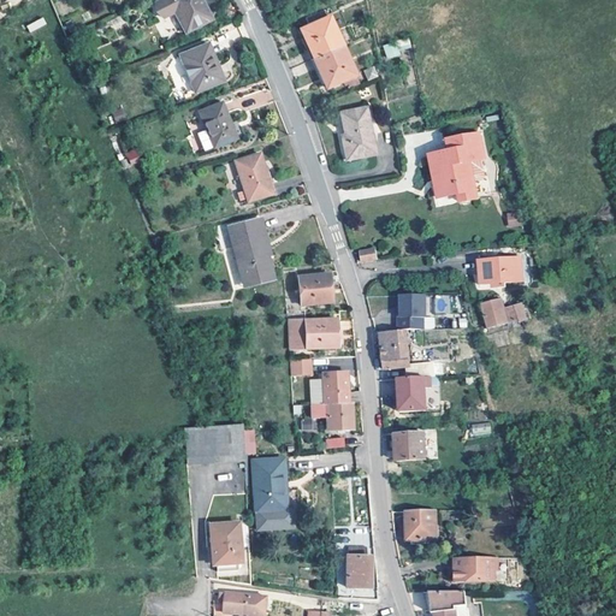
[(211,17),(201,0),(159,0),(157,3),(163,15),(175,10),(185,30),(211,17)]
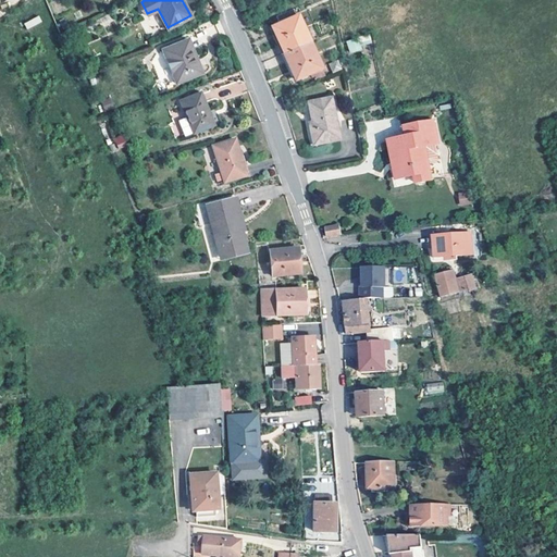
[(272,24),(284,50),(311,39),(298,13),(297,14),(293,7),(276,14),(280,22),(272,24)]
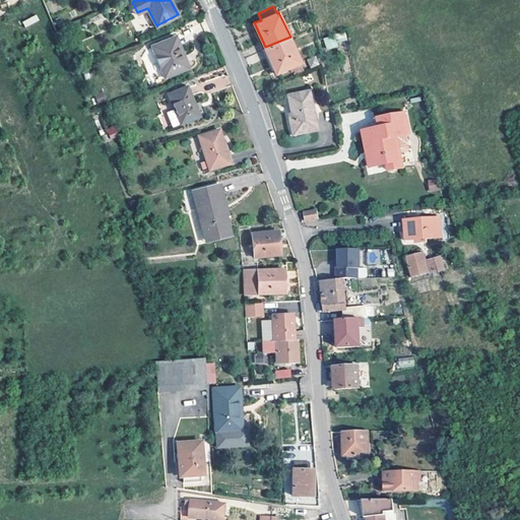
[(22,21),(25,27),(40,21),(37,14),(22,21)]
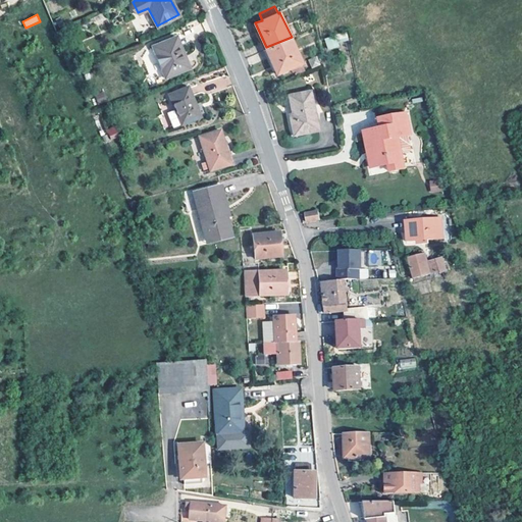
[(327,49),(340,47),(338,41),(348,40),(347,33),(325,37),(327,49)]
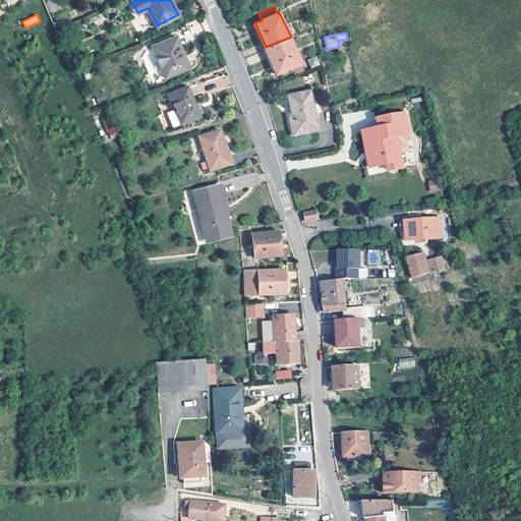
[(189,65),(176,35),(153,44),(166,75),(189,65)]
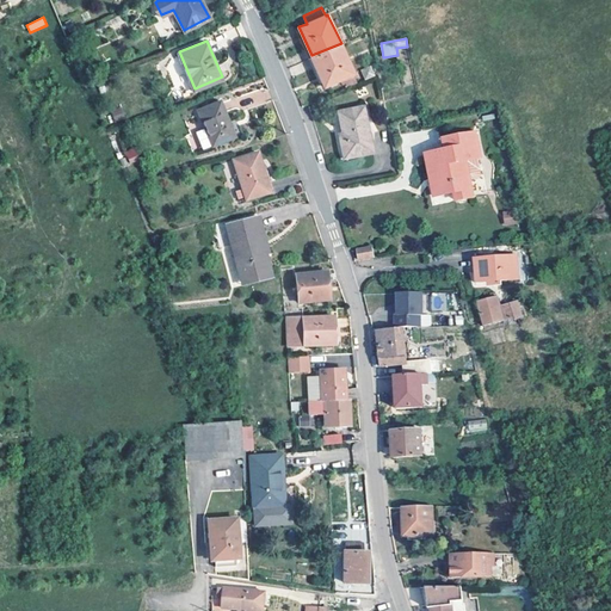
[(358,80),(341,43),(312,55),(325,85),(341,76),(346,85),(358,80)]
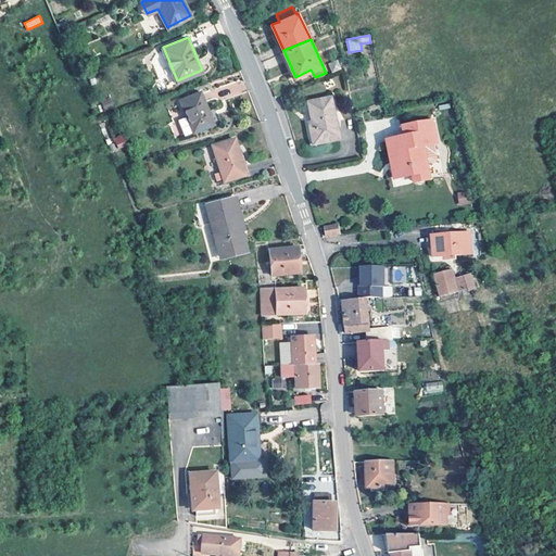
[(338,60),(328,62),(331,72),(341,70),(338,60)]
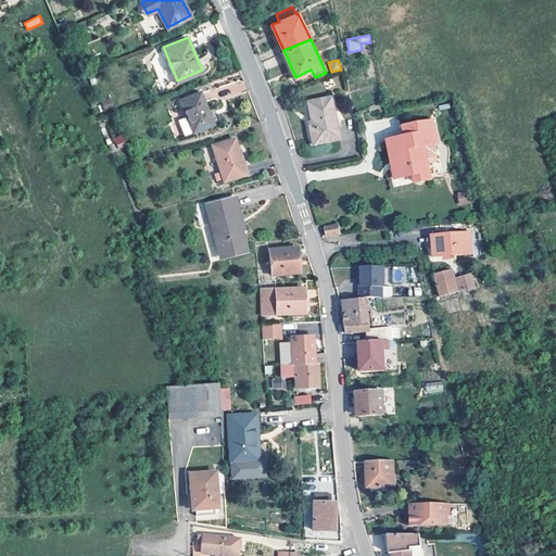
[(214,122),(201,90),(180,99),(194,130),(214,122)]
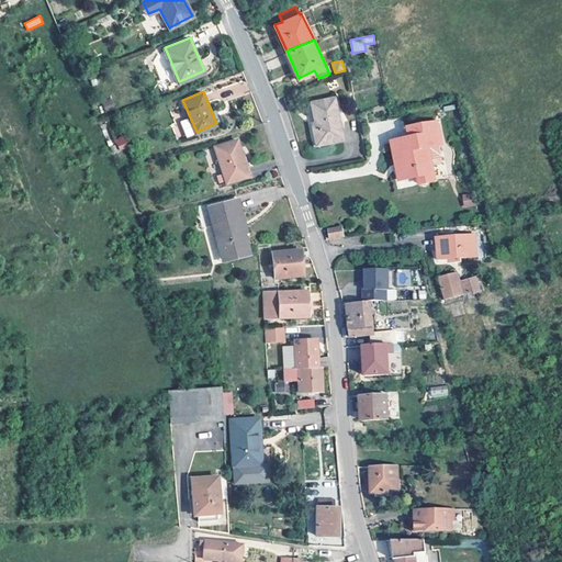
[(345,137),(336,96),(312,100),(317,125),(315,126),(318,143),(345,137)]
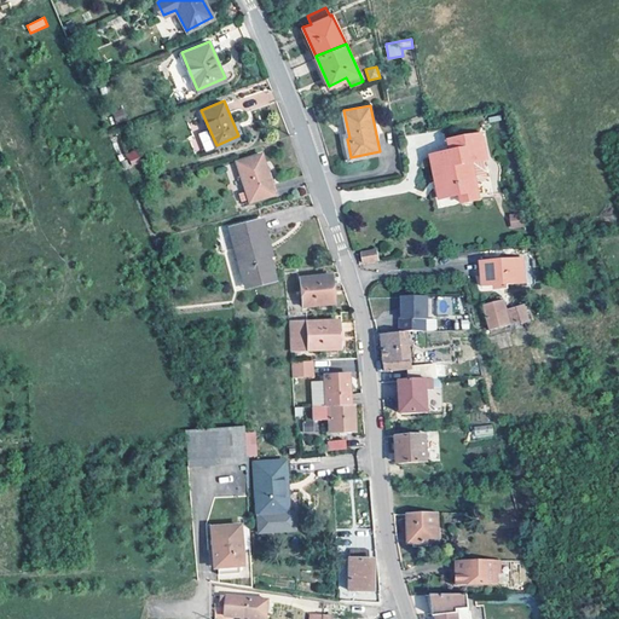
[(445,195),(461,192),(478,187),(476,179),(486,178),(489,174),(485,157),(487,157),(482,132),(452,137),(453,149),(450,150),(433,152),(435,166),(443,165),(444,172),(441,173),(445,195)]
